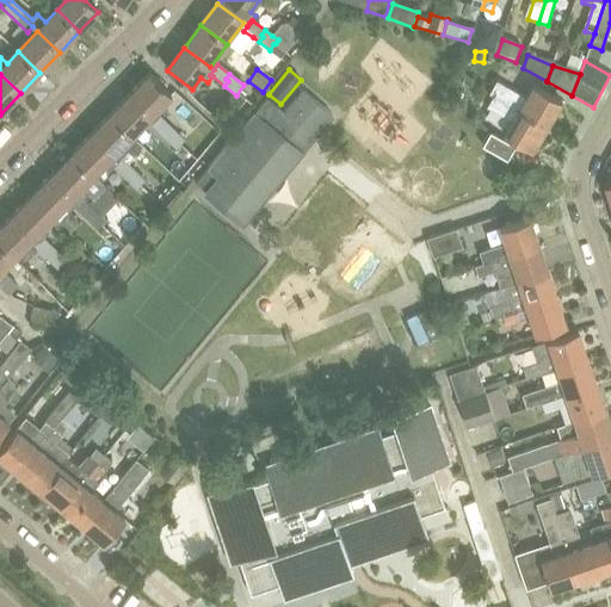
[(148,75),(130,94),(152,116),(171,98),(148,75)]
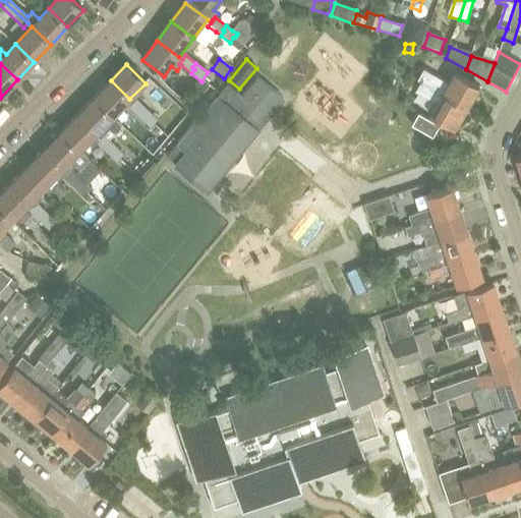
[(389,64),(385,72),(392,77),(397,69),(389,64)]
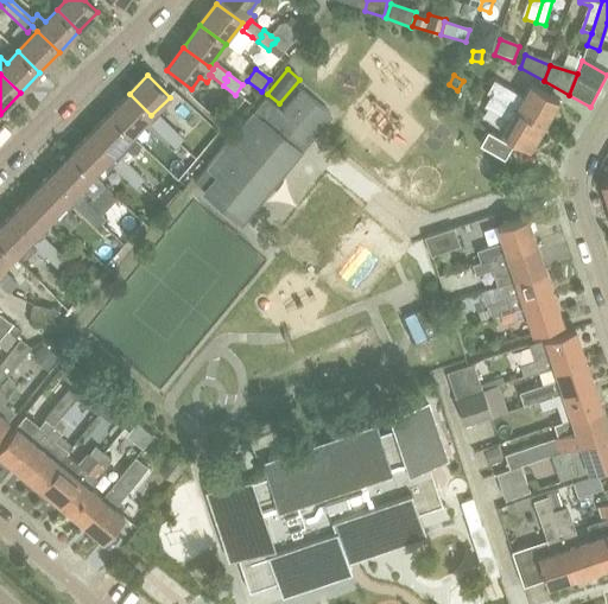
[(487,94),(492,97),(544,127),(558,103),(530,87),(523,100),(494,83),(487,94)]
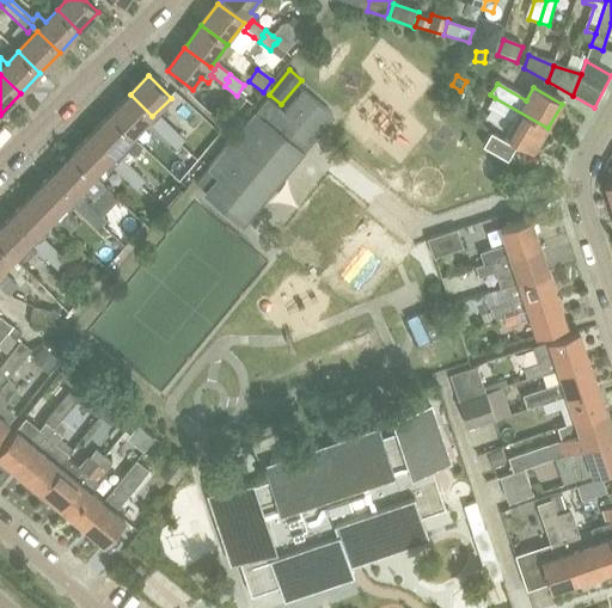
[(331,116),(310,99),(303,93),(285,115),(267,99),(196,185),(243,223),(331,116)]
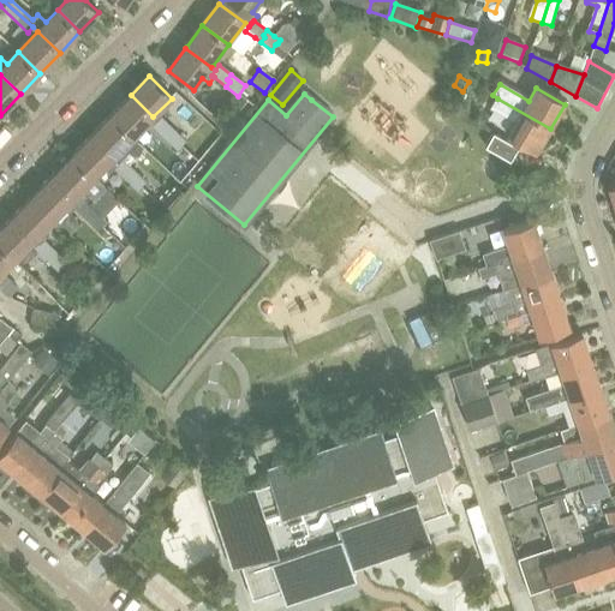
[(131,95),(111,115),(133,138),(153,117),(131,95)]
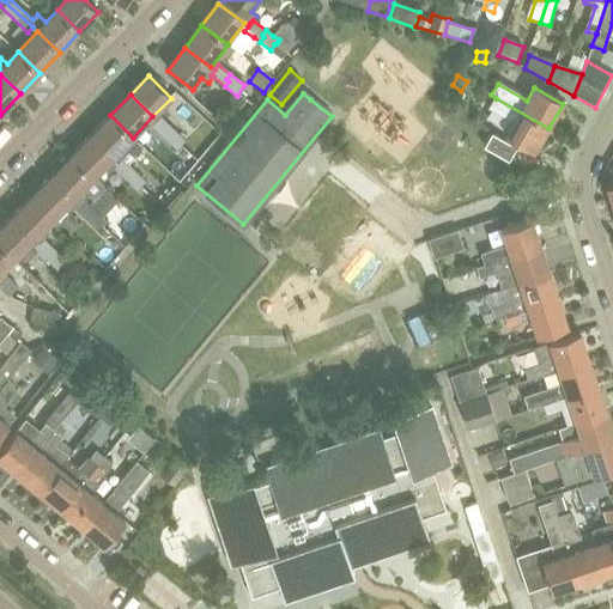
[(533,153),(548,128),(496,98),(489,109),(514,123),(505,138),(533,153)]
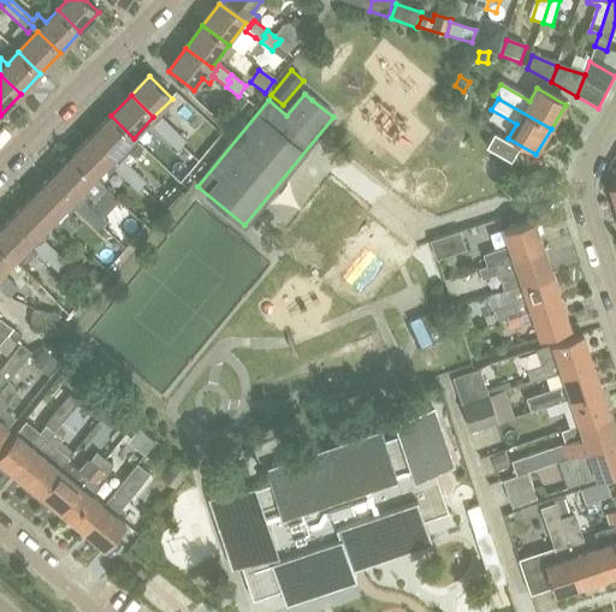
[(122,149),(134,138),(111,116),(90,137),(142,186),(147,182),(123,159),(128,154),(122,149)]
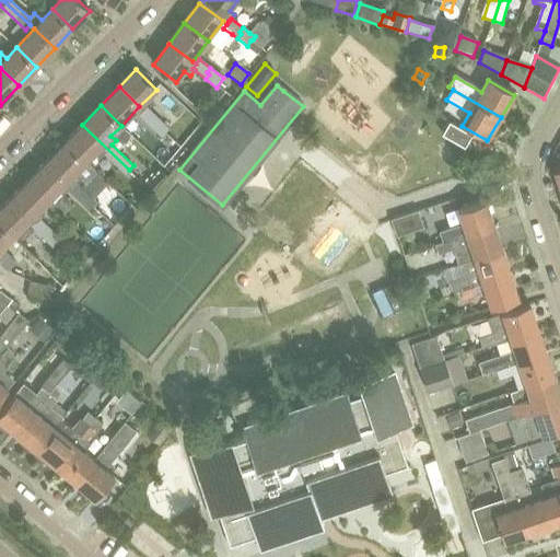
[(139,116),(150,127),(158,118),(147,108),(139,116)]
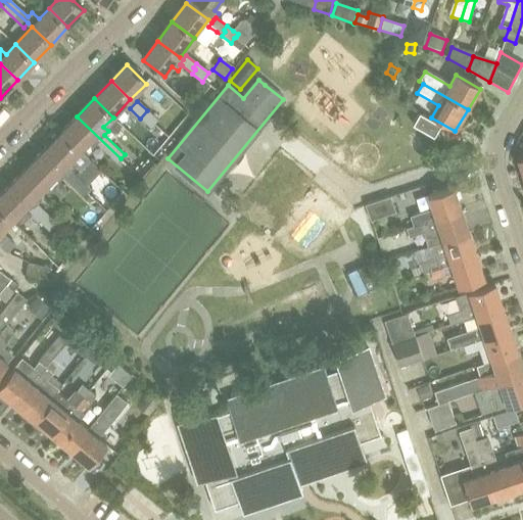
[(157,120),(147,110),(140,119),(150,128),(157,120)]
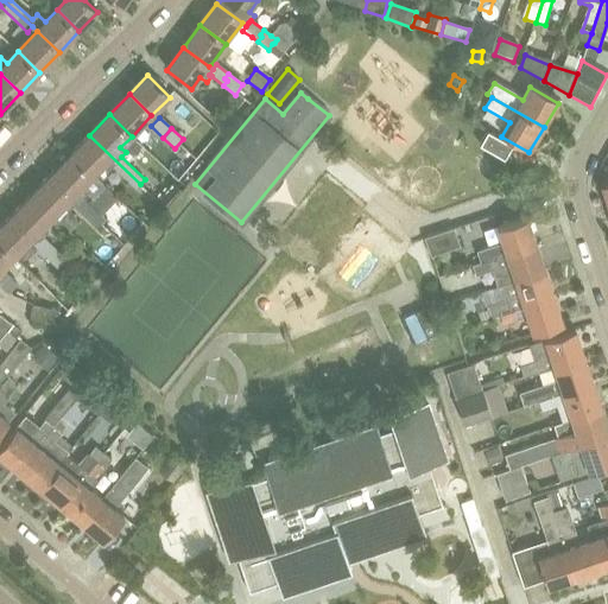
[(504,161),(512,148),(487,134),(479,147),(504,161)]
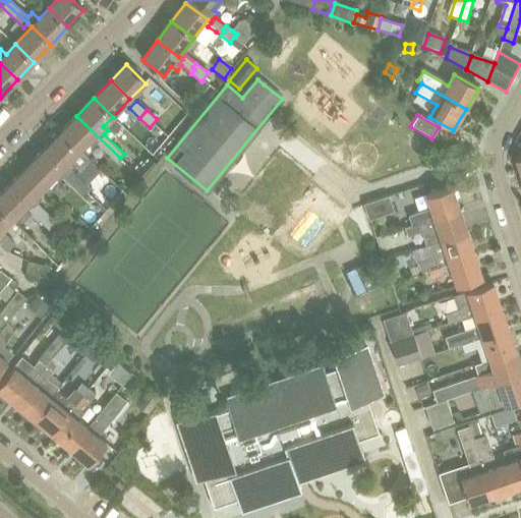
[(76,116),(60,133),(78,152),(87,144),(92,148),(96,144),(116,162),(120,158),(76,116)]
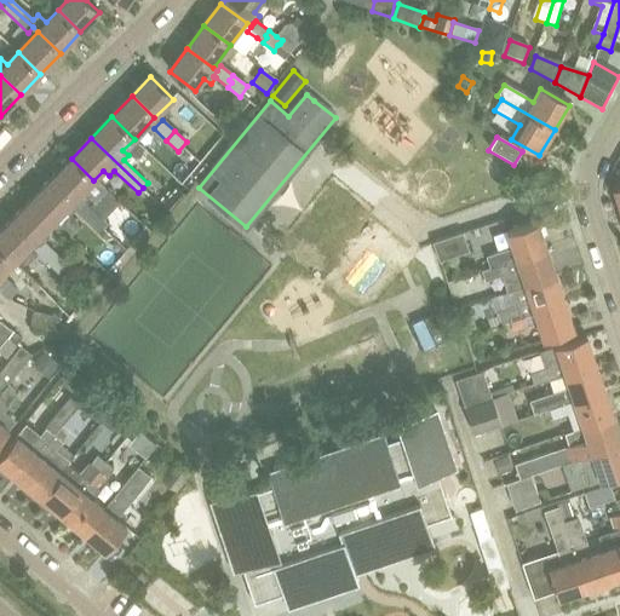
[(116,202),(93,180),(72,159),(51,179),(103,230),(108,225),(90,207),(93,203),(105,214),(116,202)]
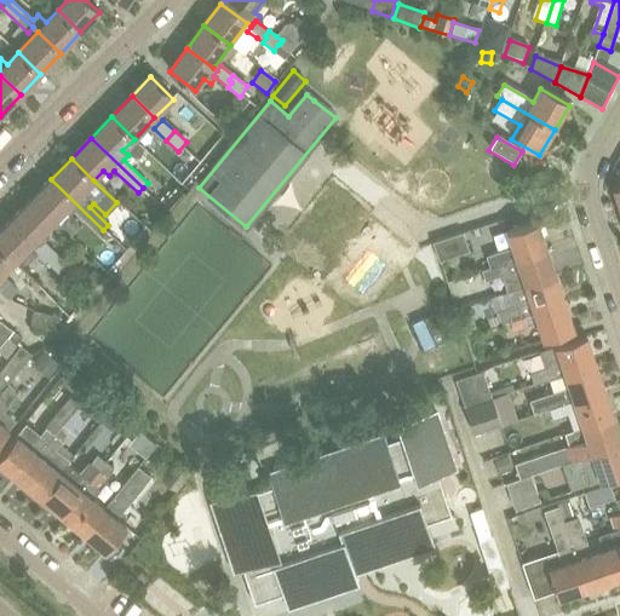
[(103,230),(51,179),(30,200),(53,222),(63,211),(69,217),(70,217),(75,212),(98,234),(103,230)]
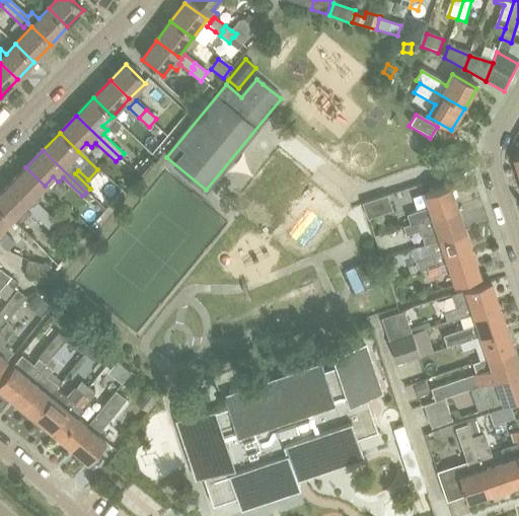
[(137,167),(134,170),(142,177),(154,163),(146,156),(138,165),(137,167)]
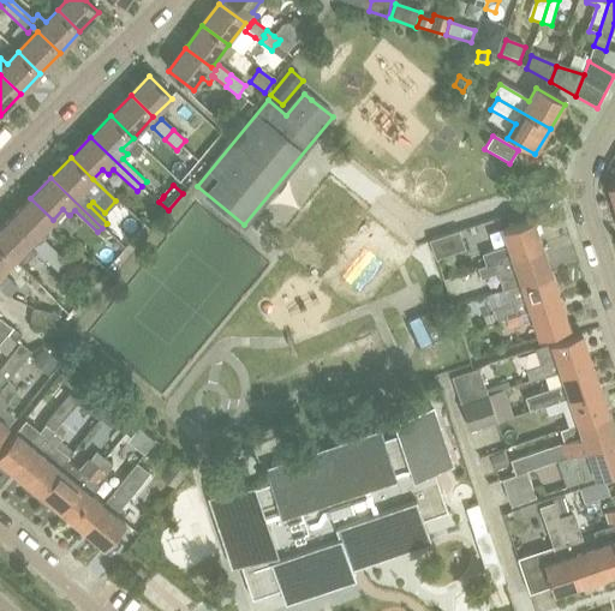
[(10,219),(33,240),(39,246),(61,269),(69,276),(72,271),(65,265),(67,263),(43,241),(49,235),(43,229),(53,220),(30,198),(10,219)]
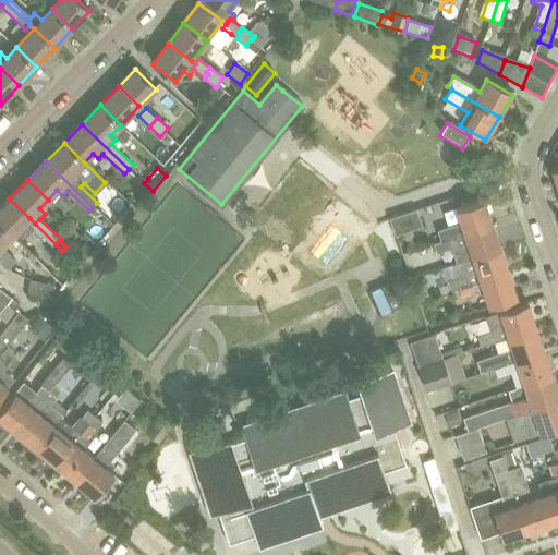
[(9,198),(0,207),(0,226),(11,237),(29,218),(9,198)]
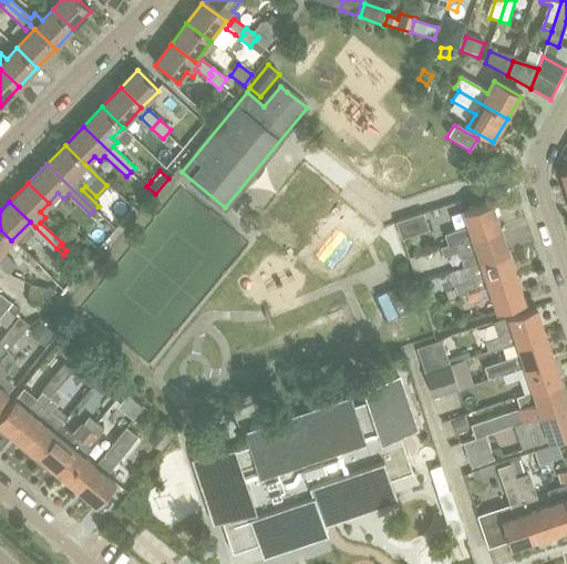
[(449,246),(501,229),(492,204),(463,213),(468,228),(445,236),(449,246)]
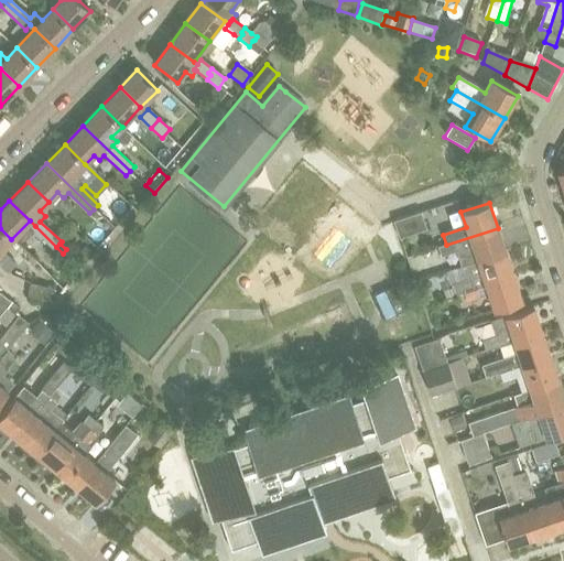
[(100,215),(94,209),(89,213),(88,214),(95,220),(100,215)]
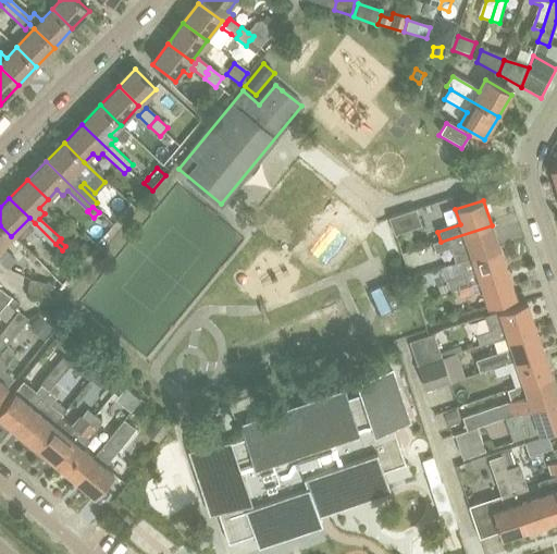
[(395,236),(420,228),(416,214),(391,222),(395,236)]
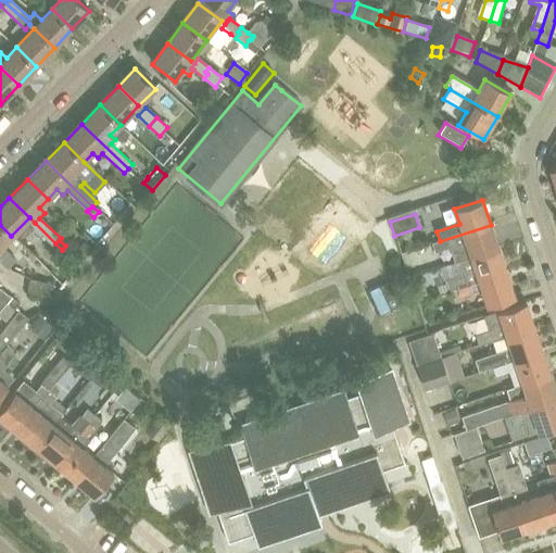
[(53,247),(55,243),(35,223),(32,226),(53,247)]
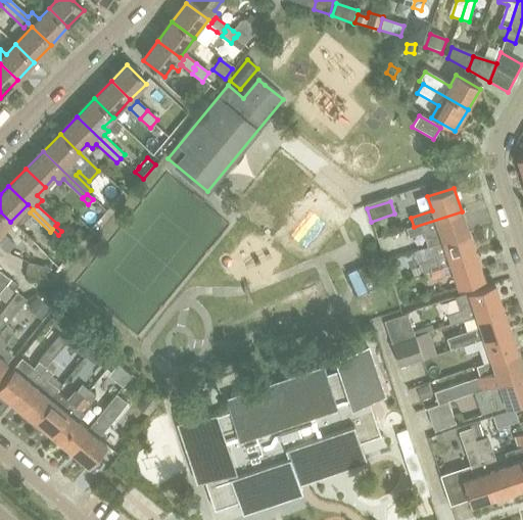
[(15,246),(1,232),(10,222),(0,211),(0,246),(7,253),(15,246)]
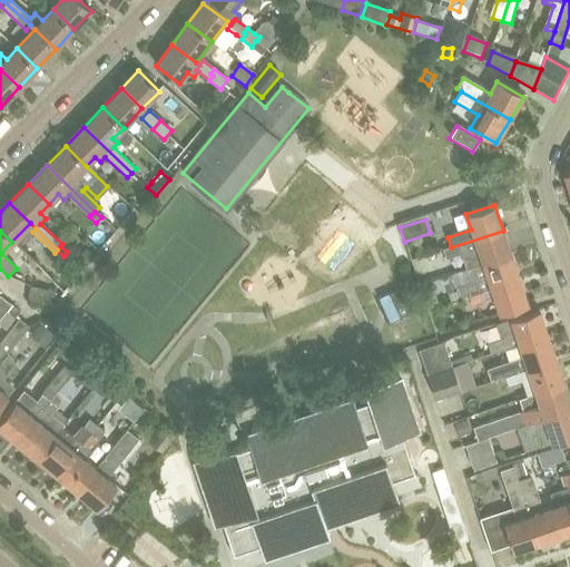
[(511,255),(503,231),(451,247),(443,251),(445,260),(461,254),(467,271),(511,255)]
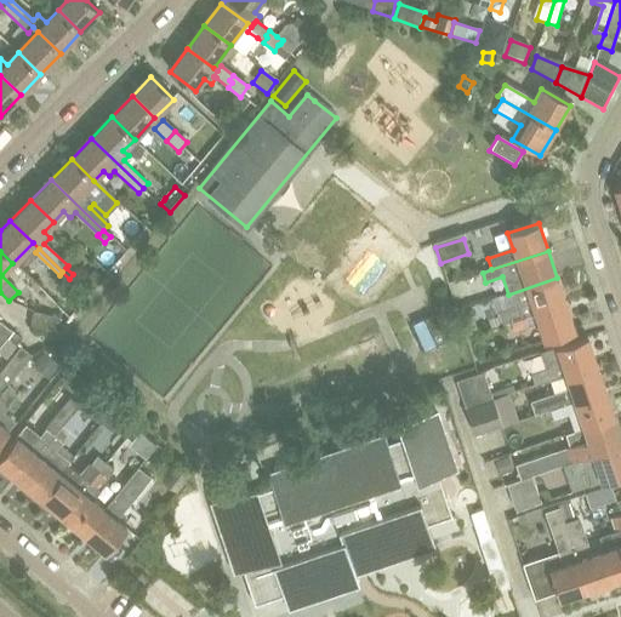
[(80,286),(89,295),(102,279),(93,272),(80,286)]
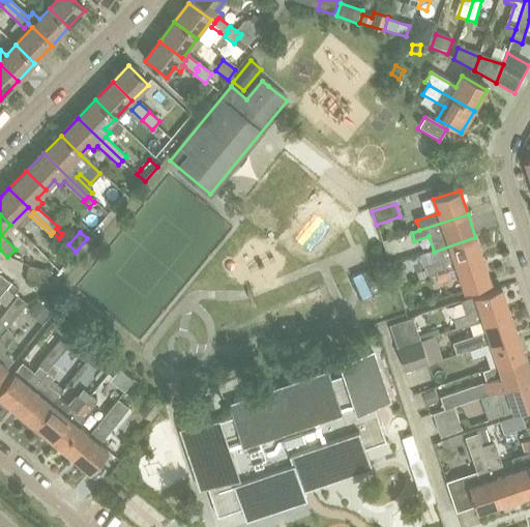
[(483,260),(475,237),(434,252),(437,263),(425,268),(429,279),(436,276),(483,260)]
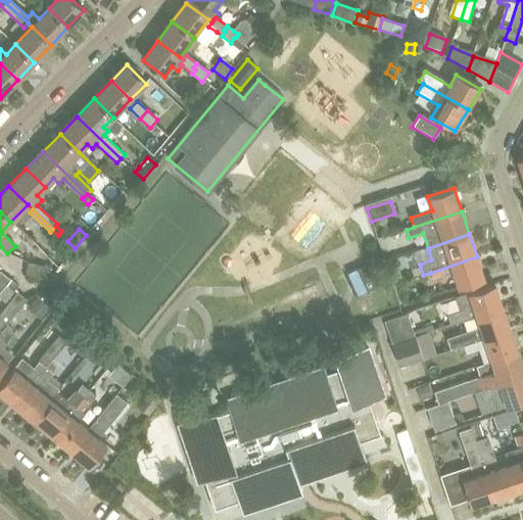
[(432,281),(454,274),(458,288),(484,280),(477,256),(430,273),(432,281)]
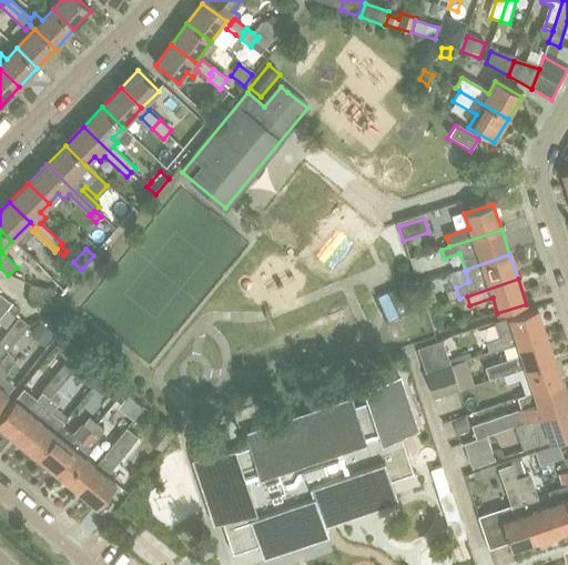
[(30,286),(28,300),(51,304),(54,291),(30,286)]
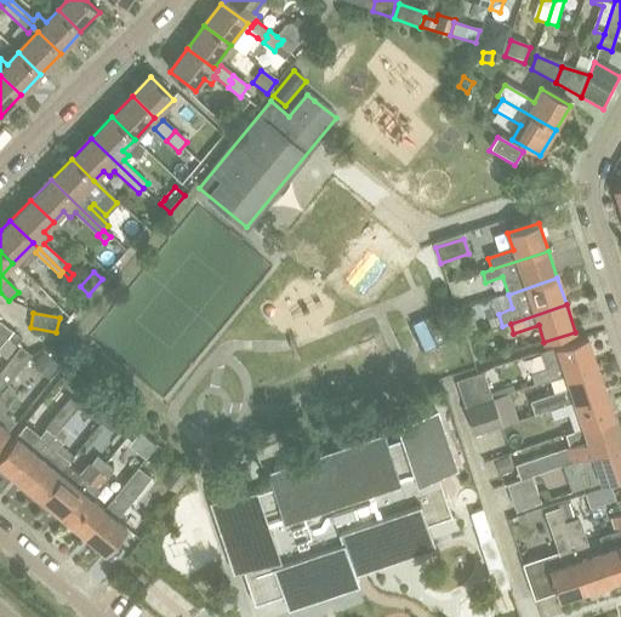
[(0,348),(12,333),(0,323),(0,348)]
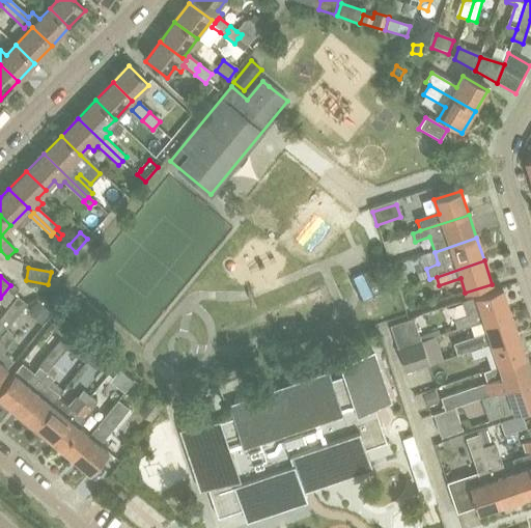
[(0,298),(0,299),(7,305),(19,292),(11,285),(0,298)]
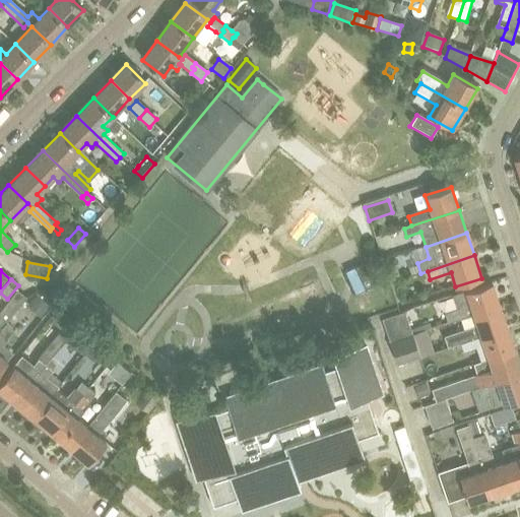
[(449,323),(472,316),(499,307),(491,283),(465,293),(452,297),(457,308),(446,312),(449,323)]
